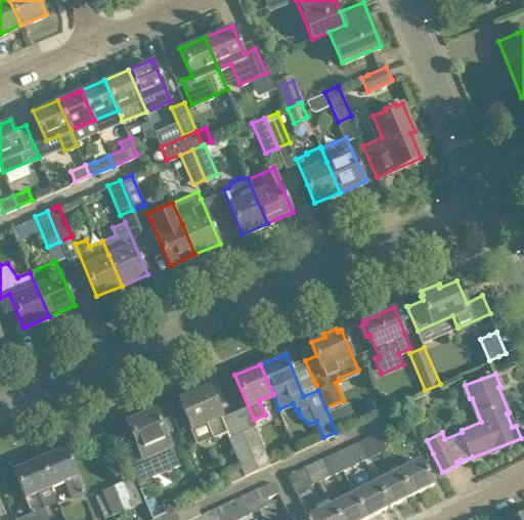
[(179,398),(191,427),(206,421),(213,436),(227,430),(221,415),(221,414),(210,386),(179,398)]
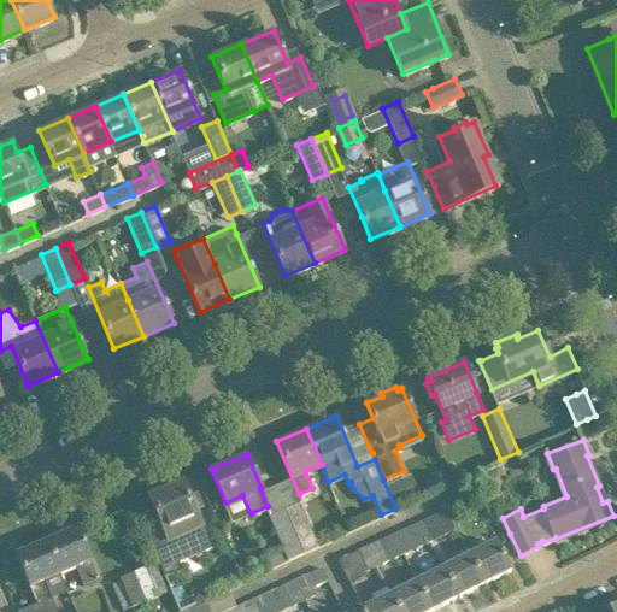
[(493,465),(480,471),(486,486),(493,482),(497,474),(493,465)]
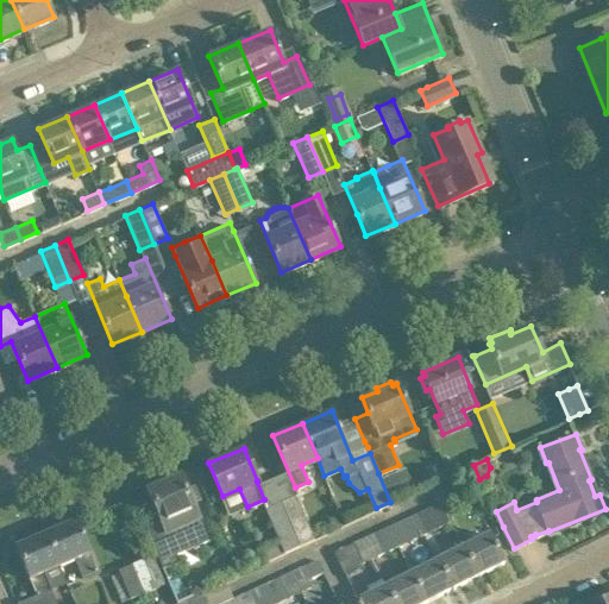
[(381,476),(388,495),(408,486),(401,467),(381,476)]
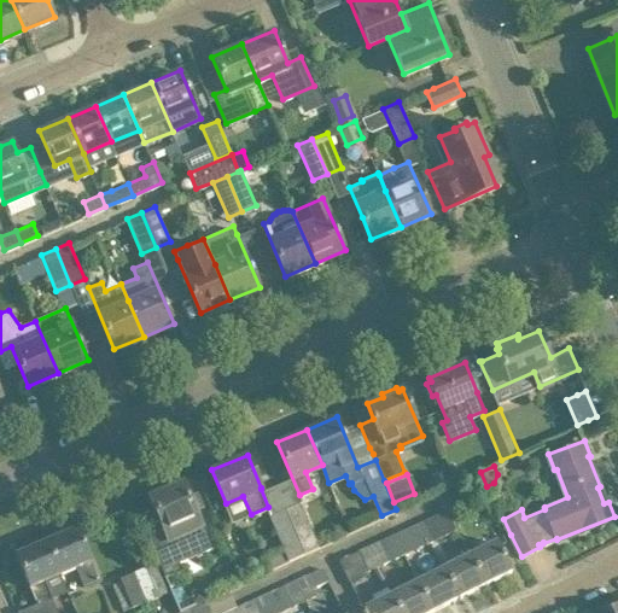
[(150,496),(159,519),(164,530),(149,537),(164,574),(182,567),(179,560),(214,546),(204,524),(200,525),(193,508),(193,506),(187,491),(182,482),(150,496)]
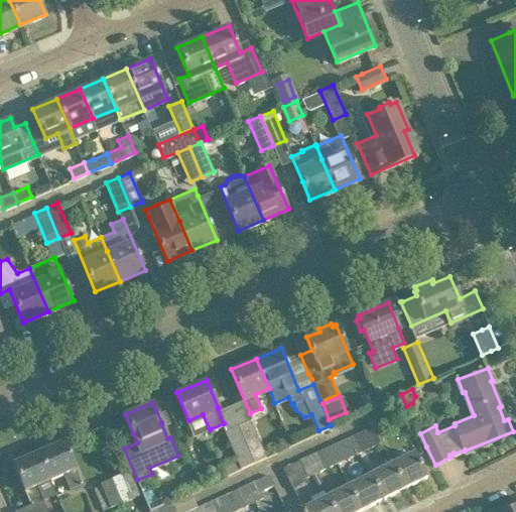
[(381,405),(367,411),(374,426),(388,420),(381,405)]
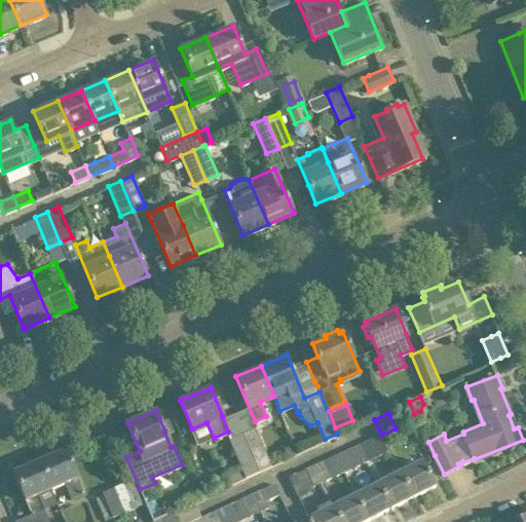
[(165,415),(159,418),(164,431),(164,433),(172,430),(165,415)]
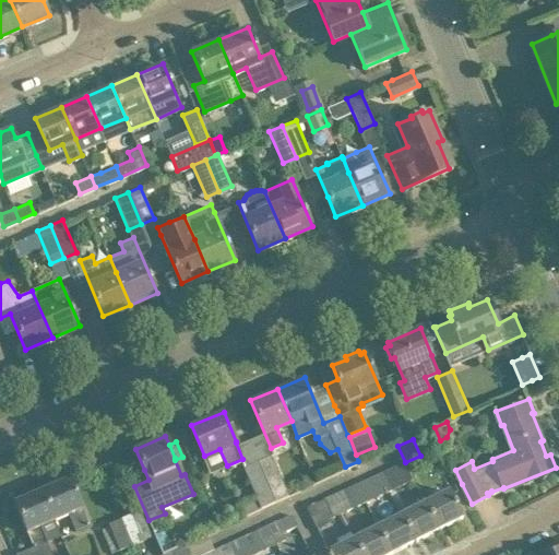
[(377,456),(383,469),(392,488),(413,479),(405,462),(397,446),(377,456)]
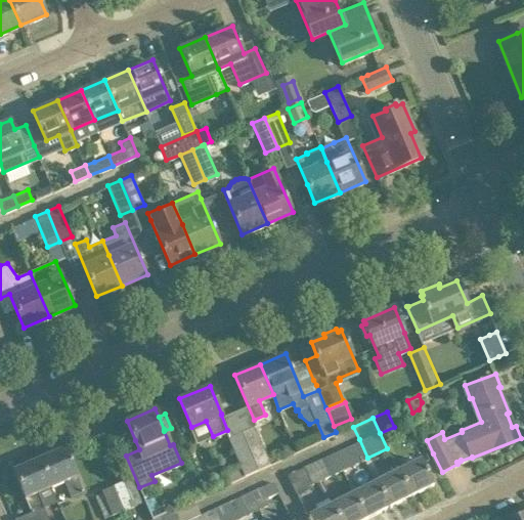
[(254,425),(242,430),(258,469),(270,463),(254,425)]
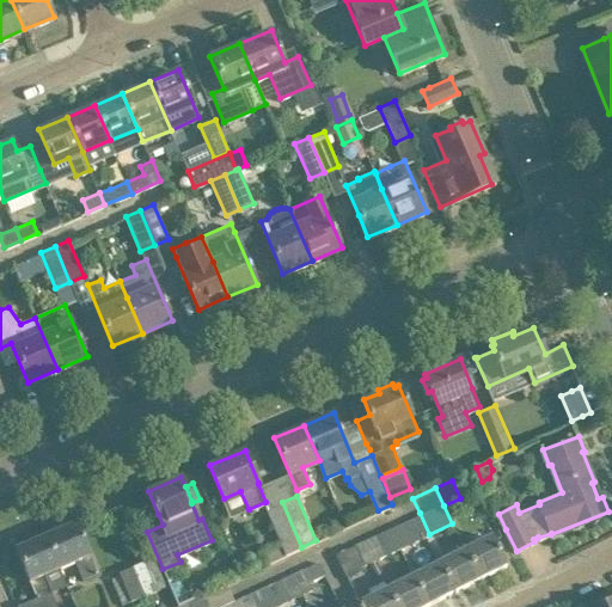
[(301,547),(282,502),(267,509),(280,541),(261,550),(265,563),(301,547)]
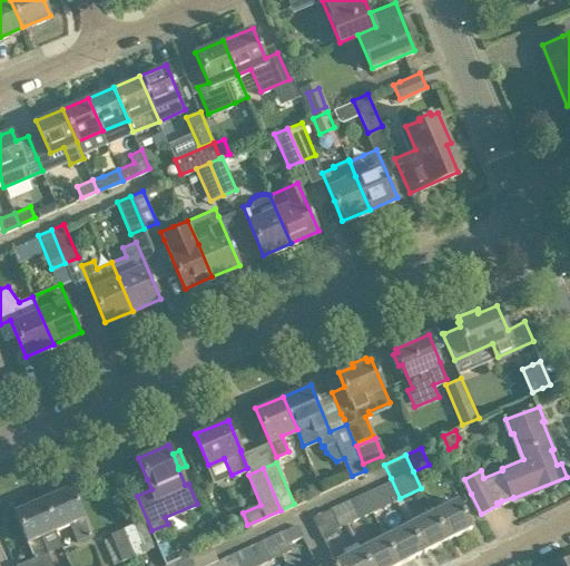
[(391,478),(364,490),(373,510),(400,498),(391,478)]
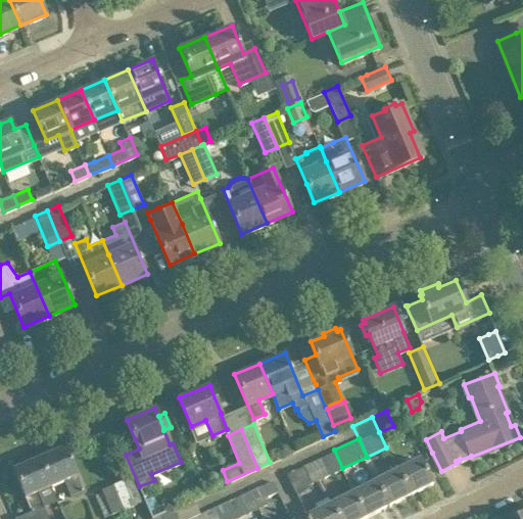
[(64,446),(39,458),(51,484),(64,478),(70,493),(83,488),(77,473),(64,446)]
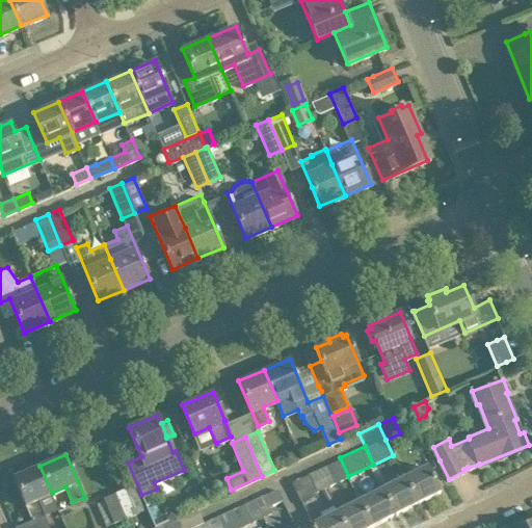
[(340,457),(317,468),(325,486),(348,476),(340,457)]
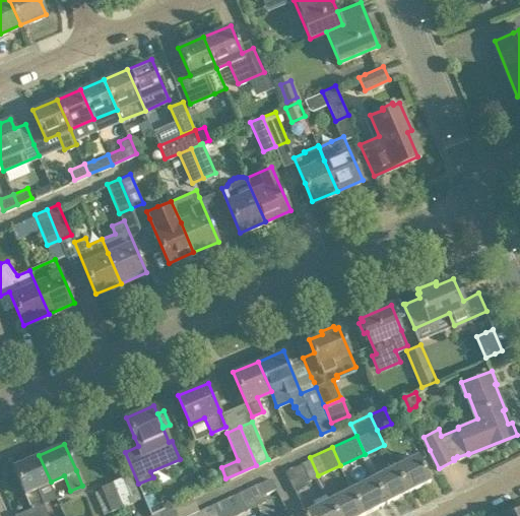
[(418,454),(395,466),(407,491),(431,478),(418,454)]
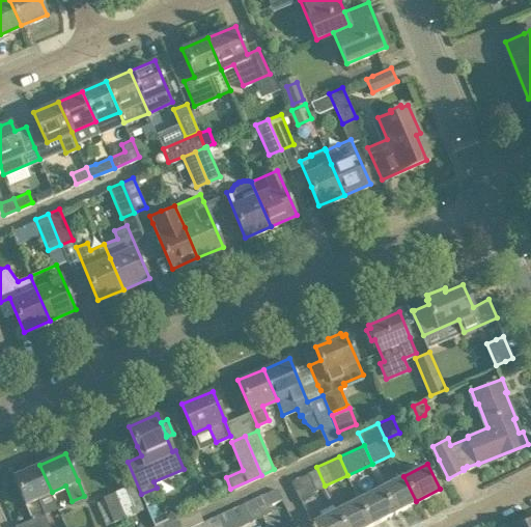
[(52,492),(39,465),(14,476),(32,518),(45,512),(38,498),(52,492)]
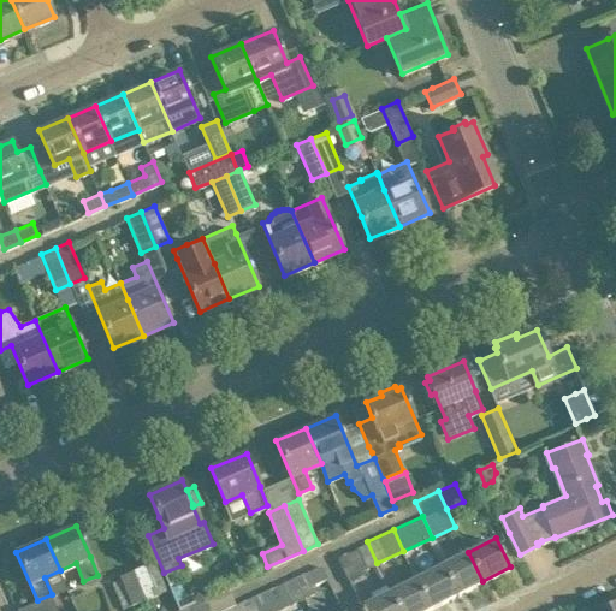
[(377,563),(367,541),(339,555),(345,568),(363,561),(367,568),(377,563)]
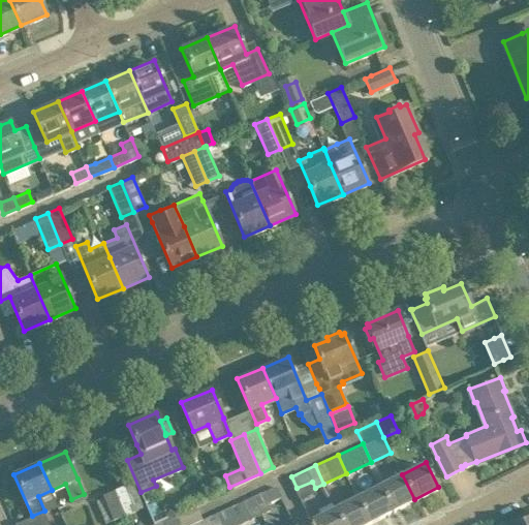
[(402,474),(380,486),(393,511),(414,499),(402,474)]
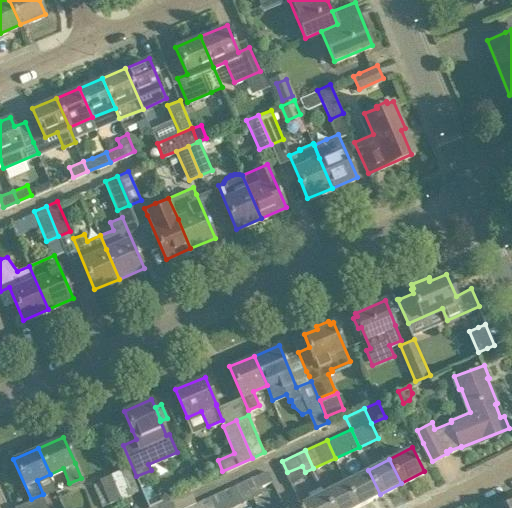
[(125,460),(118,463),(120,469),(100,478),(109,501),(138,489),(125,460)]
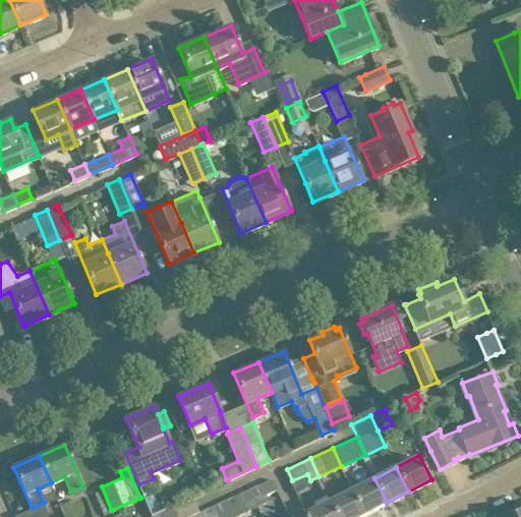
[(249,487),(257,505),(280,495),(272,476),(249,487)]
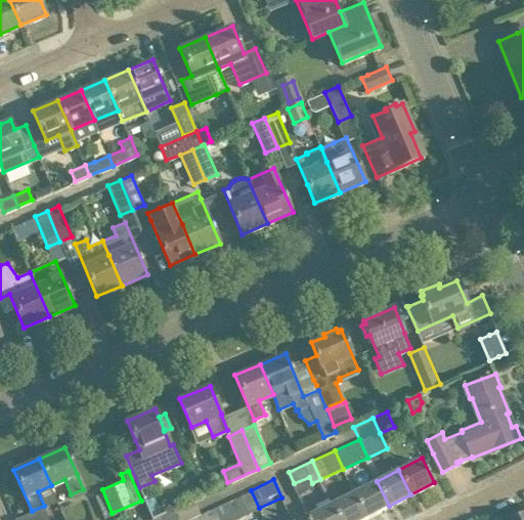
[(377,481),(354,491),(366,516),(389,506),(377,481)]
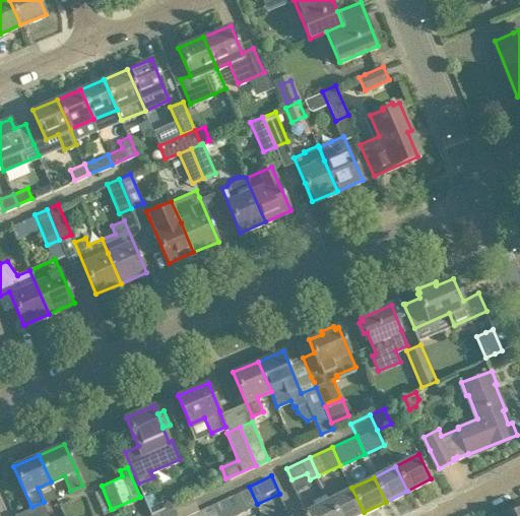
[(225,497),(234,514),(257,504),(249,487),(225,497)]
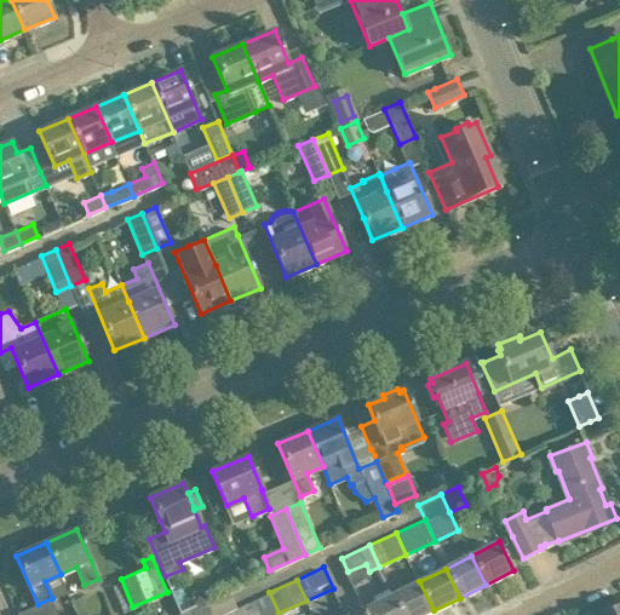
[(120,581),(113,584),(124,610),(131,607),(120,581)]
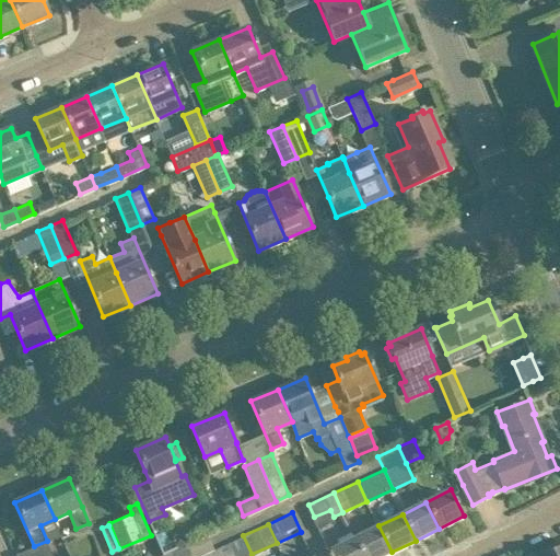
[(378,525),(354,537),(363,555),(383,555),(392,552),(378,525)]
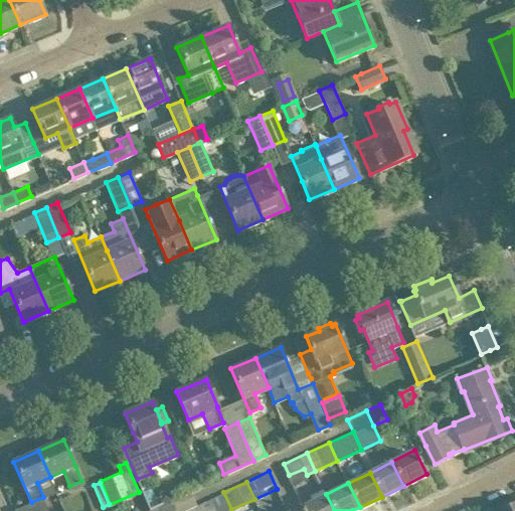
[(195,488),(205,510),(232,510),(231,509),(223,492),(206,500),(199,486),(195,488)]
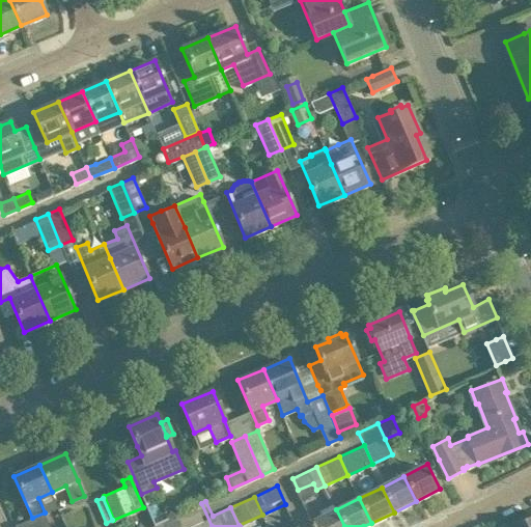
[(178,514),(184,526),(212,526),(201,503),(178,514)]
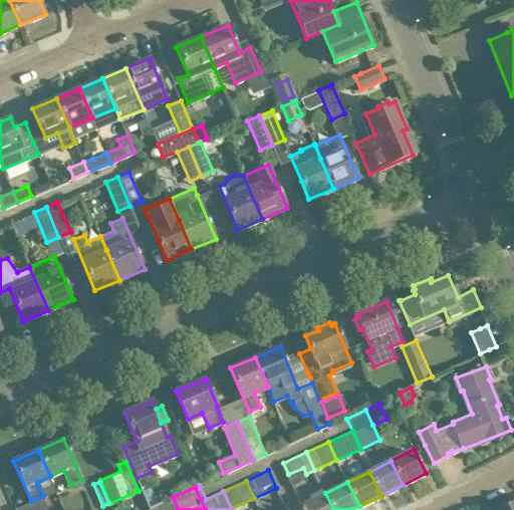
[(333,509),(325,493),(303,505),(305,509),(333,509)]
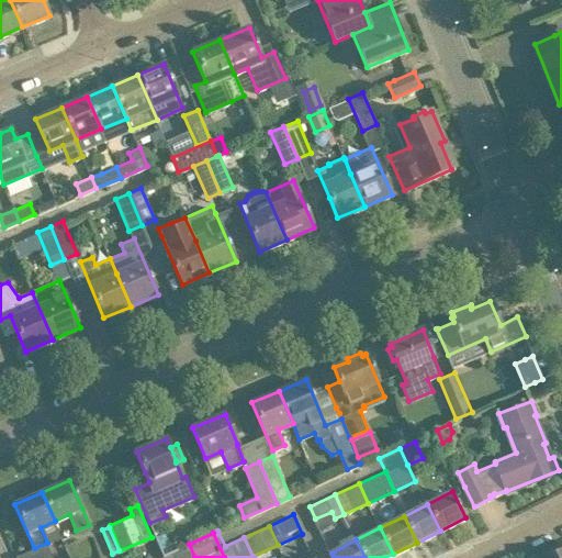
[(156,557),(194,557),(189,544),(180,548),(164,555),(156,557)]
